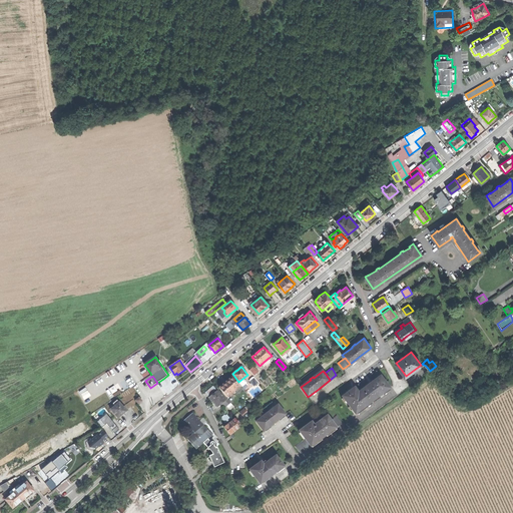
[(227,397),(240,386),(233,377),(226,382),(219,388),(227,397)]
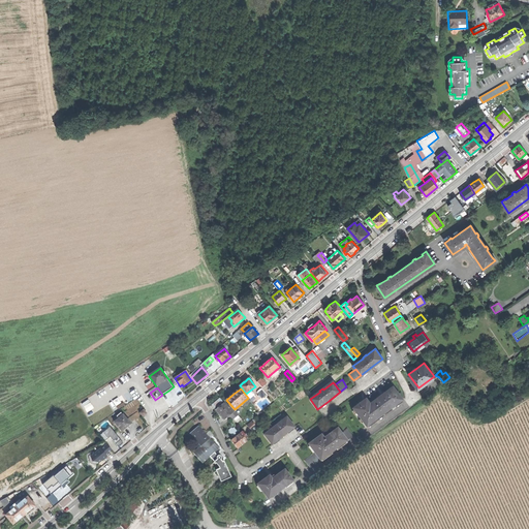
[(257,392),(262,398),(267,395),(261,389),(257,392)]
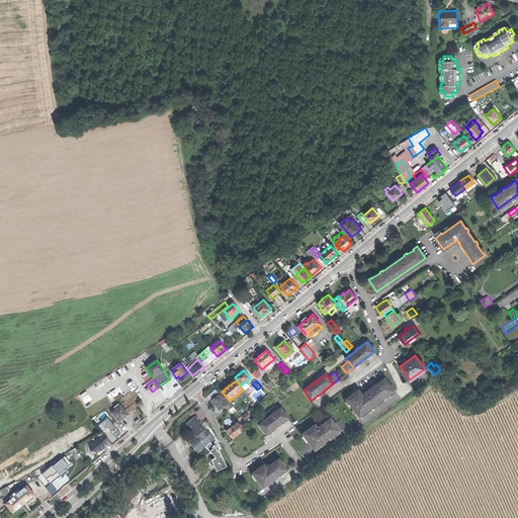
[(375,386),(366,394),(375,406),(394,393),(384,380),(375,386)]
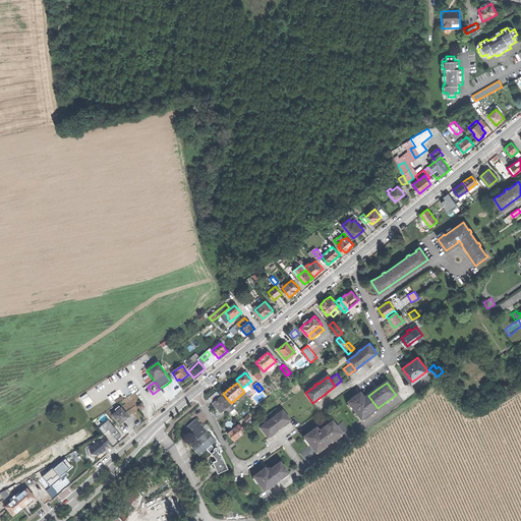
[(251,388),(247,384),(242,388),(246,392),(251,388)]
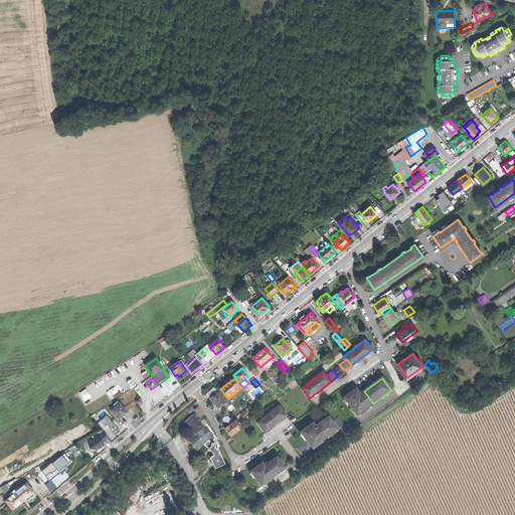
[(110,390),(115,398),(121,394),(116,386),(110,390)]
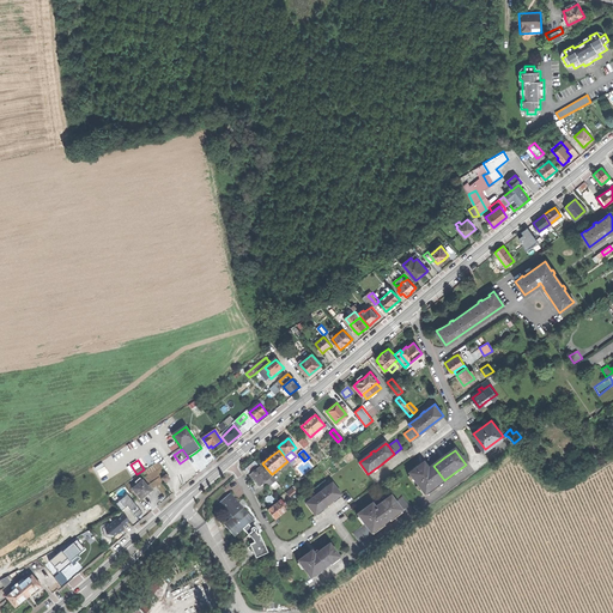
[(410,473),(425,493),(444,480),(434,466),(429,468),(424,462),(417,468),(410,473)]
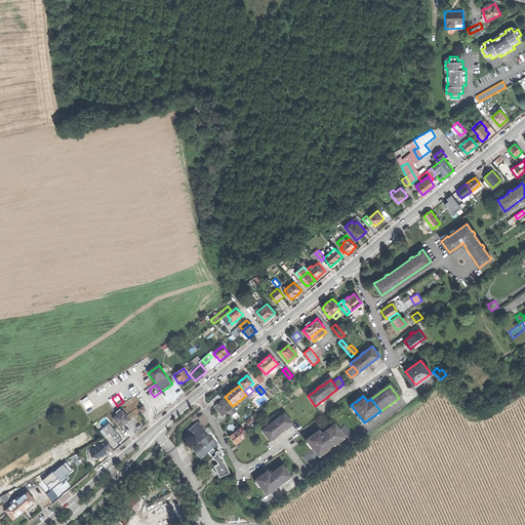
[(233,408),(229,404),(228,405),(226,404),(223,400),(219,403),(216,405),(214,407),(223,416),(228,412),(233,408)]
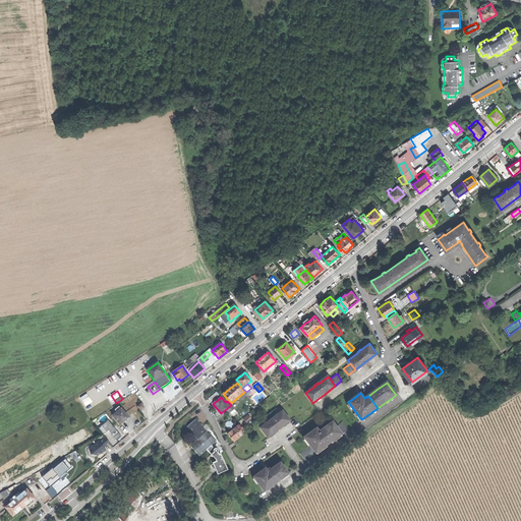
[(125,420),(128,417),(119,406),(115,410),(118,413),(113,416),(120,424),(125,420)]
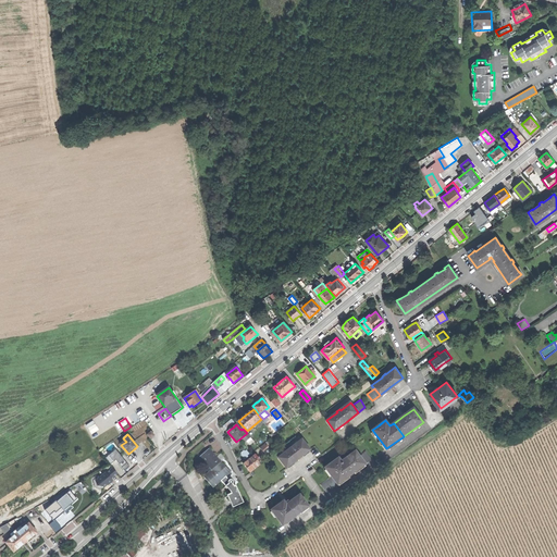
[(280,458),(287,468),(297,460),(311,449),(302,440),(280,458)]
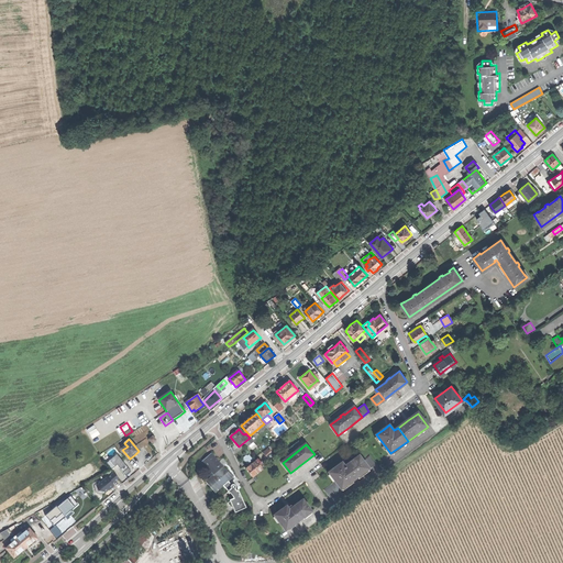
[(124,474),(129,471),(113,454),(106,461),(123,482),(128,477),(124,474)]
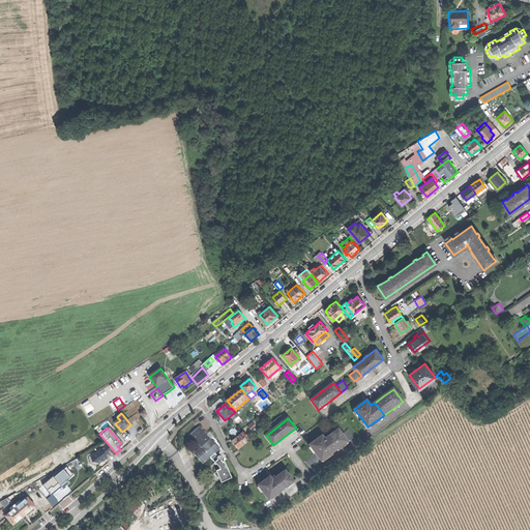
[(201,445),(203,446),(210,440),(199,428),(195,431),(190,434),(201,445)]
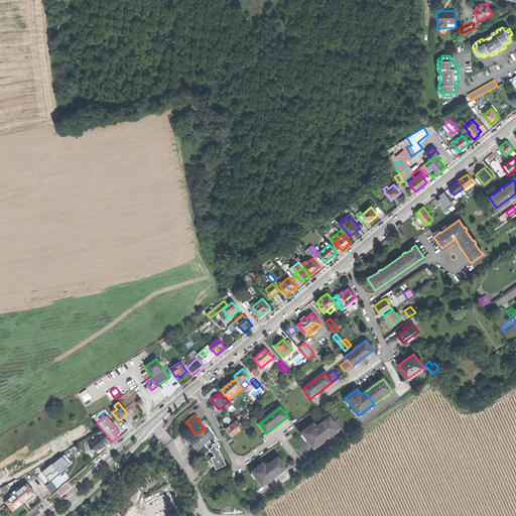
[(339,417),(333,422),(338,430),(345,425),(339,417)]
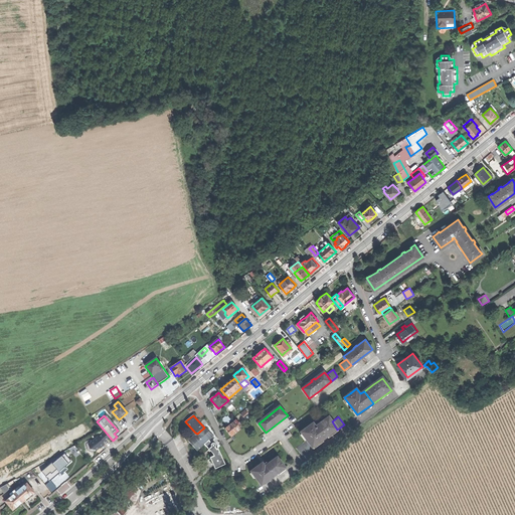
[(307,440),(312,448),(337,430),(332,421),(329,417),(315,426),(313,423),(307,427),(301,433),(307,440)]
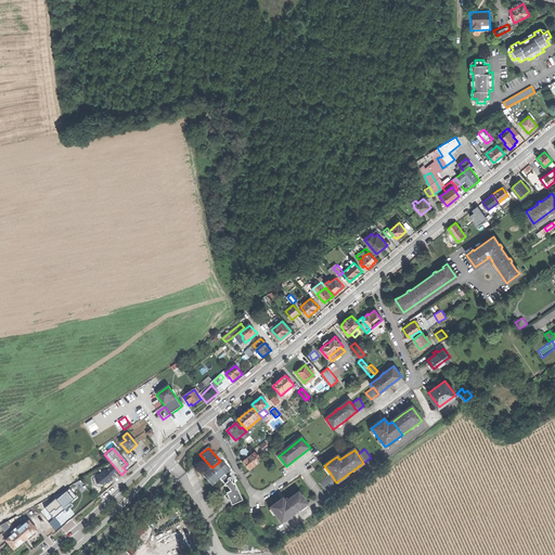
[(247,466),(253,474),(255,473),(253,468),(260,463),(257,459),(259,457),(258,455),(257,455),(255,453),(243,462),(247,466)]
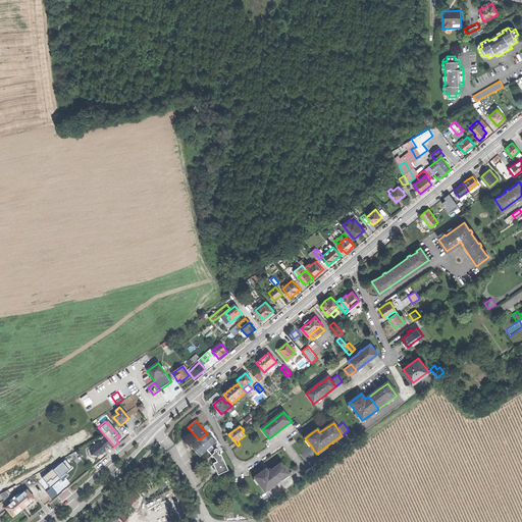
[(207,432),(207,433),(200,439),(197,442),(192,448),(200,457),(208,450),(212,447),(216,442),(207,432)]
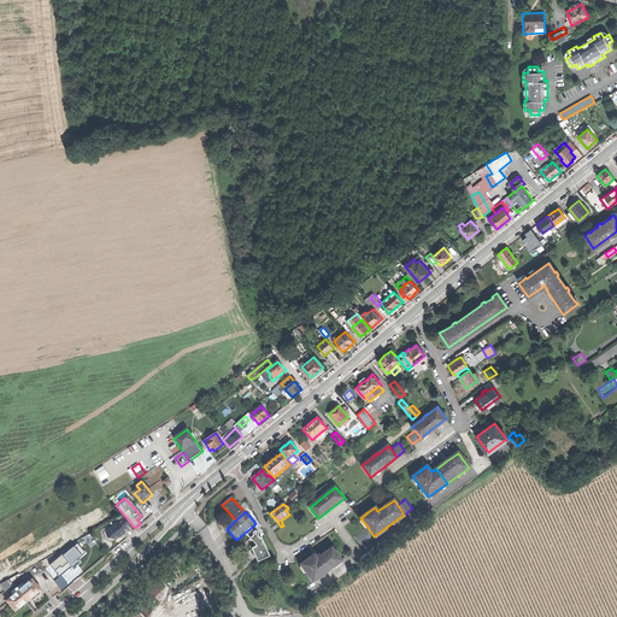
[(83,515),(75,519),(80,528),(88,523),(83,515)]
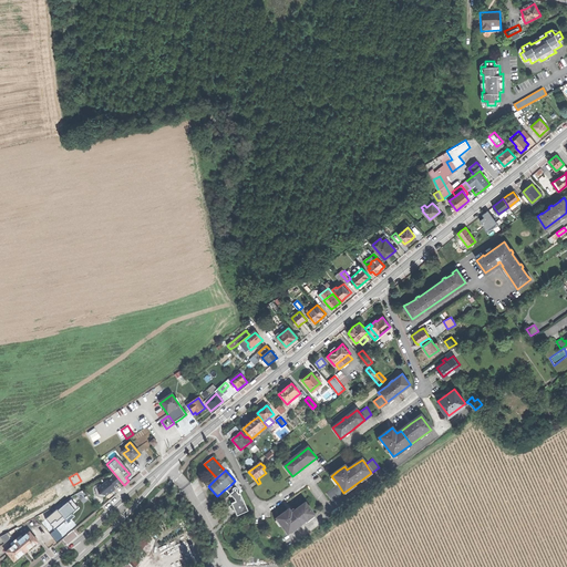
[(120,482),(115,476),(109,482),(109,481),(104,484),(105,485),(104,486),(101,485),(100,495),(104,495),(106,496),(110,493),(111,494),(113,492),(115,490),(113,487),(120,482)]
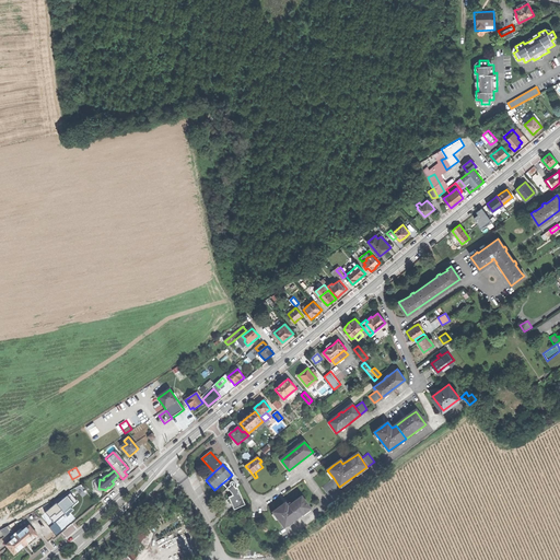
[(60,476),(67,487),(72,483),(71,480),(72,479),(68,471),(60,476)]
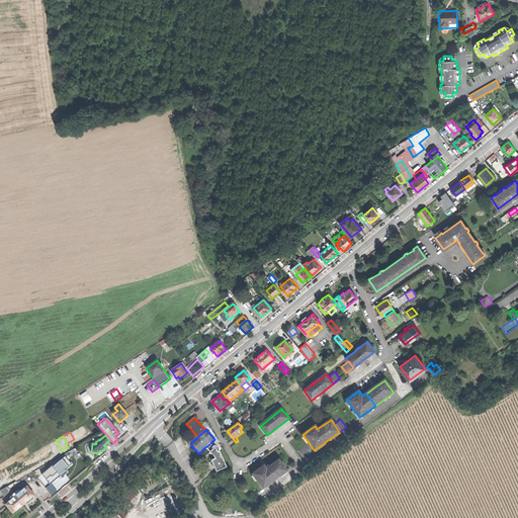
[(304,457),(314,450),(309,442),(297,450),(304,457)]
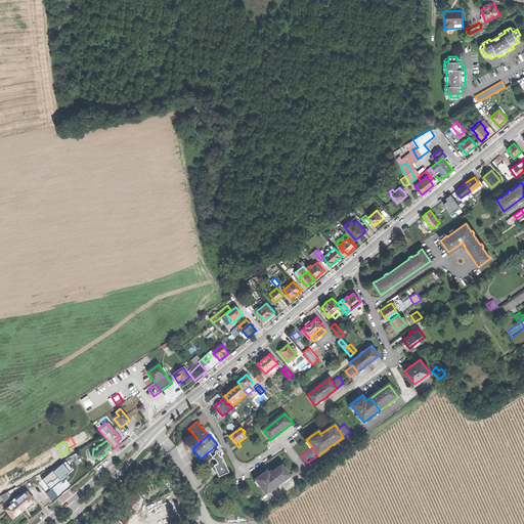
[(219,450),(217,450),(216,450),(213,448),(209,451),(213,456),(212,457),(214,460),(215,460),(218,462),(220,465),(216,470),(218,471),(221,472),(226,472),(229,471),(233,468),(222,455),(221,456),(219,454),(220,454),(220,452),(220,451),(219,450)]
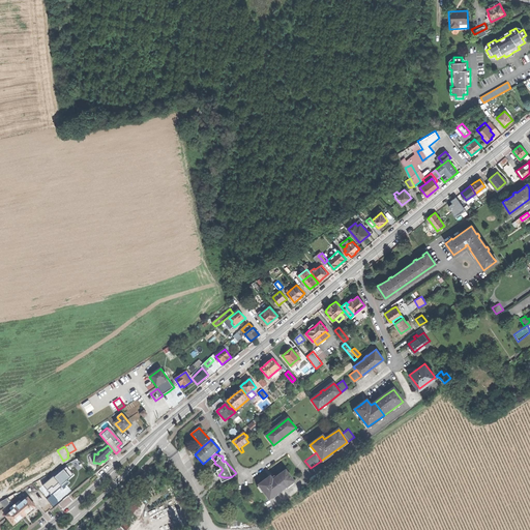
[(72,466),(77,470),(81,466),(78,462),(72,466)]
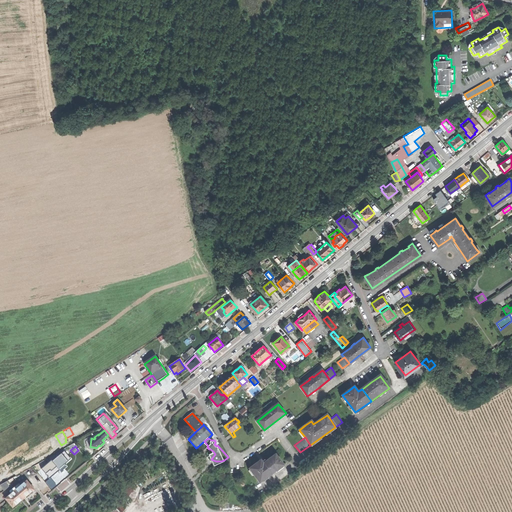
[(62,453),(53,461),(58,467),(57,468),(59,469),(69,461),(68,460),(65,456),(62,453)]
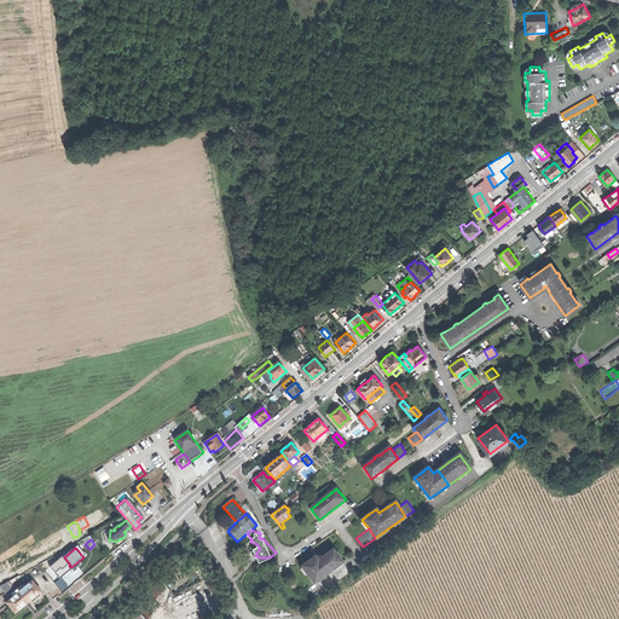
[(301,568),(313,585),(342,563),(333,550),(320,559),(319,556),(314,559),(308,563),(301,568)]
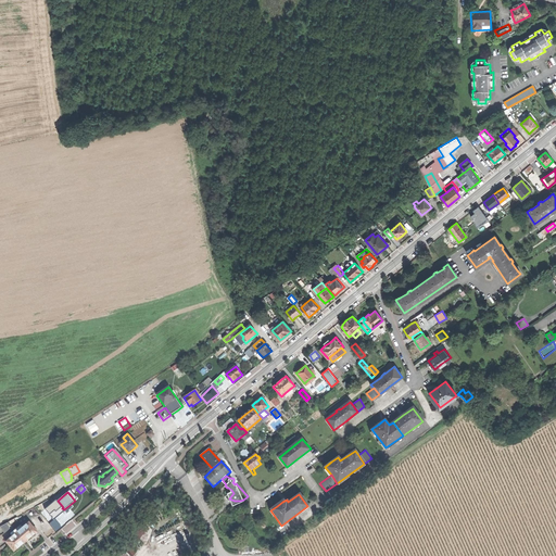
[(46,509),(54,519),(60,515),(64,510),(64,509),(62,508),(63,507),(58,501),(57,502),(55,501),(46,509)]
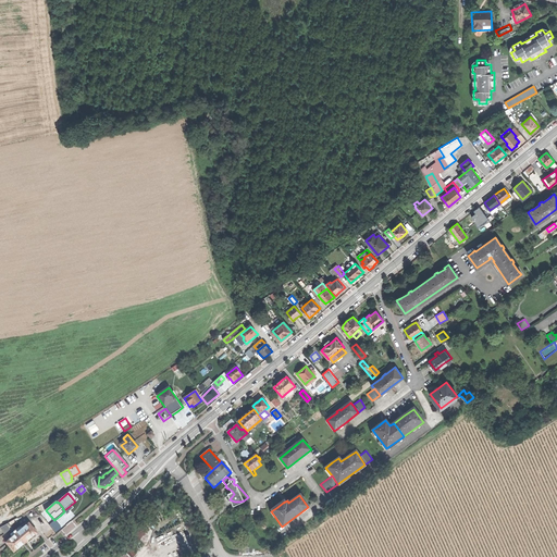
[(0,527),(0,533),(12,528),(11,525),(9,522),(0,527)]
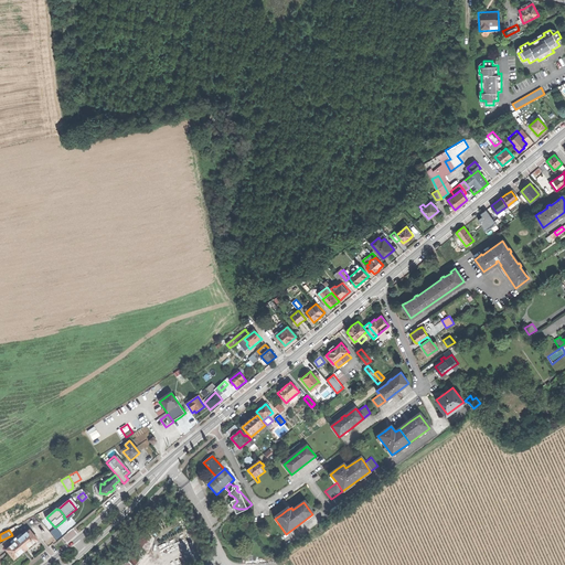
[(22,536),(18,541),(25,551),(31,545),(38,540),(30,531),(22,536)]
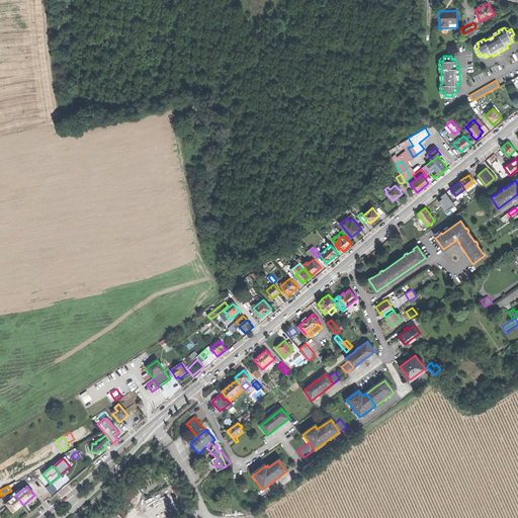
[(23,505),(16,496),(11,500),(6,505),(13,513),(18,509),(23,505)]
